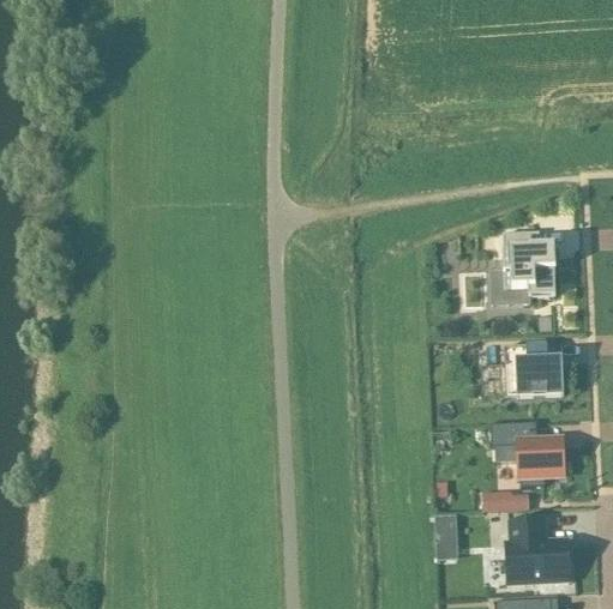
[(503,252),(502,252),(504,291),(527,290),(527,297),(554,296),(553,271),(556,271),(554,248),(539,248),(539,233),(503,234),(503,252)]
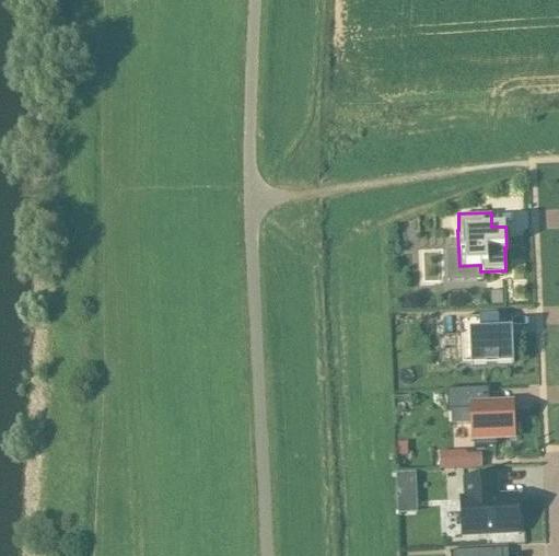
[(500,315),(461,316),(461,333),(463,333),(464,362),(514,360),(513,329),(500,329),(500,315)]
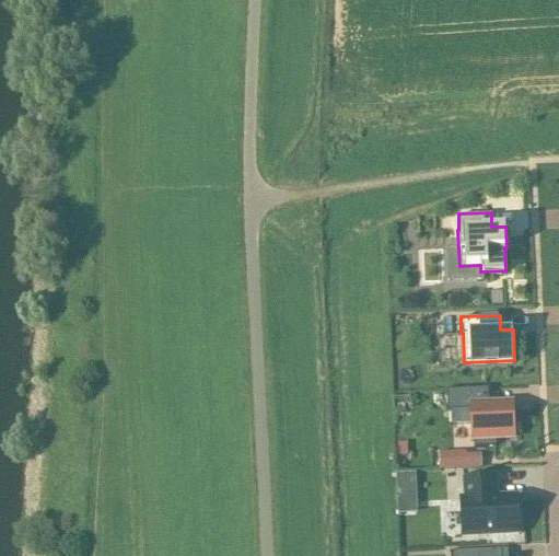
[(490,385),(449,387),(449,407),(473,406),(474,436),(477,436),(477,438),(477,446),(498,444),(498,437),(515,436),(514,413),(509,413),(508,400),(490,401),(490,385)]
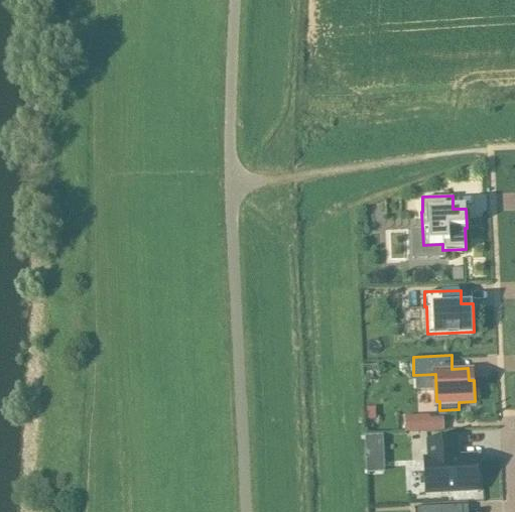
[(429,414),(406,415),(406,431),(429,430),(429,414)]
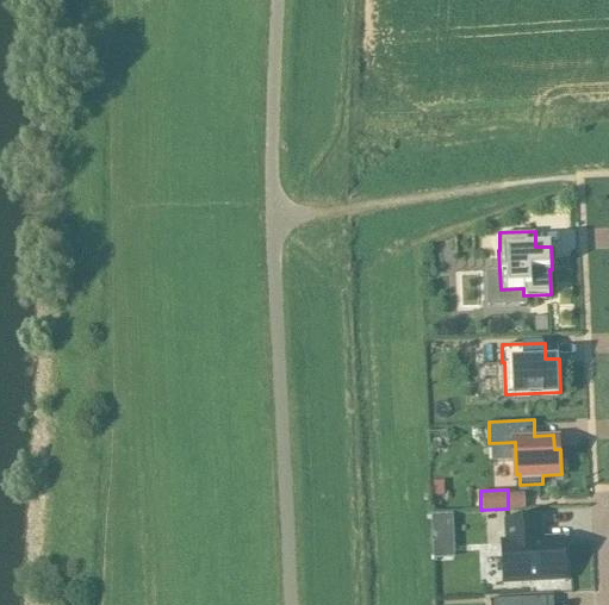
[(452,513),(433,515),(435,559),(454,557),(452,513)]
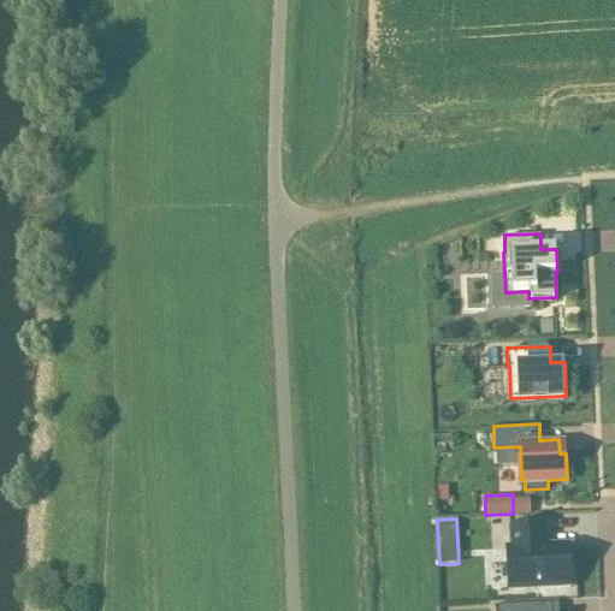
[(513,546),(507,546),(509,587),(572,583),(569,543),(548,544),(547,522),(512,523),(513,546)]
